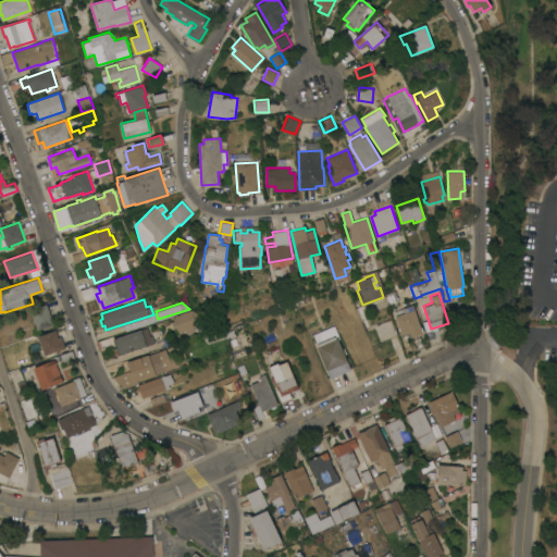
[(53,324),(37,330),(29,309),(47,304),(53,324)]
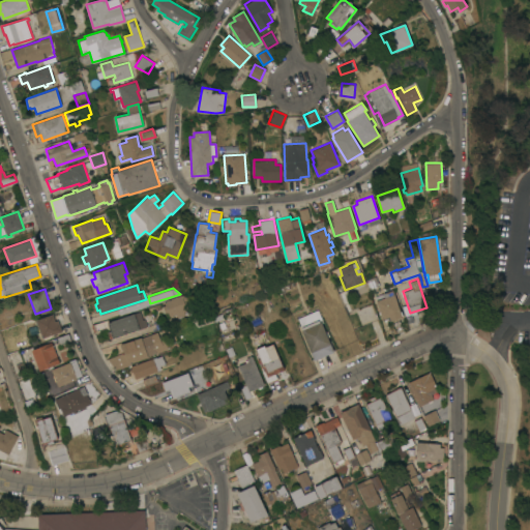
[(402,317),(389,321),(388,318),(382,320),(376,300),(384,297),(382,293),(392,289),(402,317)]
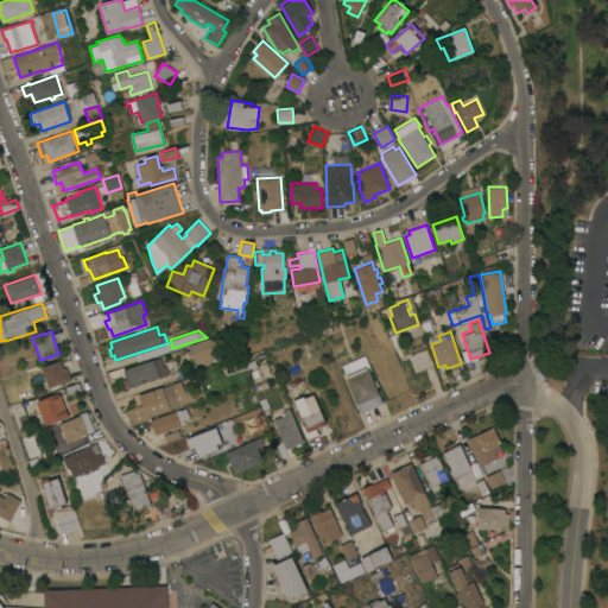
[(213,367),(210,362),(204,365),(203,360),(195,362),(192,358),(189,359),(187,350),(190,349),(189,344),(209,337),(234,359),(213,367)]
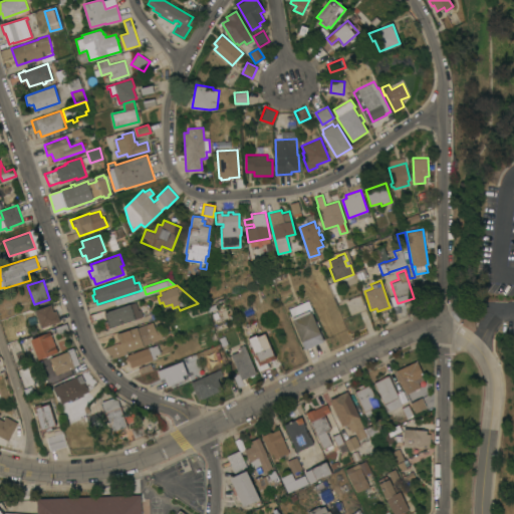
[(308,300),(313,312),(312,313),(323,340),(304,348),(292,320),(293,319),(289,308),(308,300)]
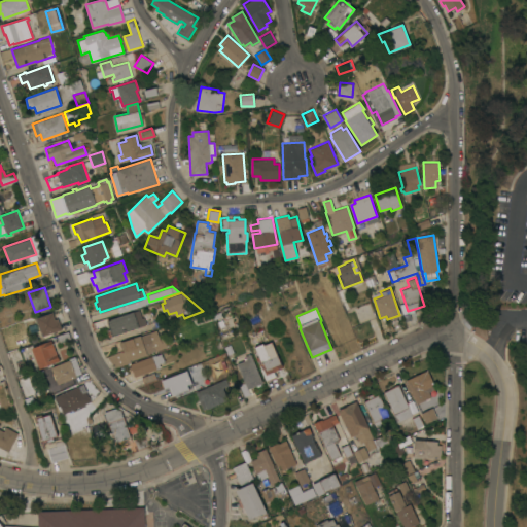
[(112,336),(107,320),(139,309),(142,317),(144,317),(147,324),(112,336)]
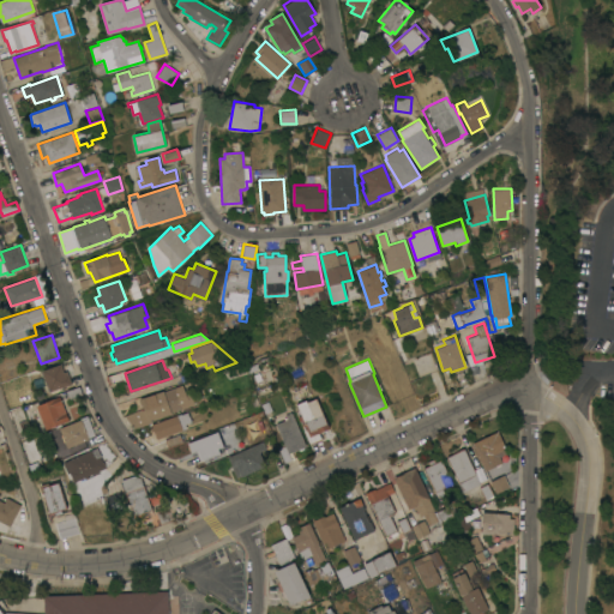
[(49,391),(42,371),(61,363),(64,372),(67,371),(72,384),(49,391)]
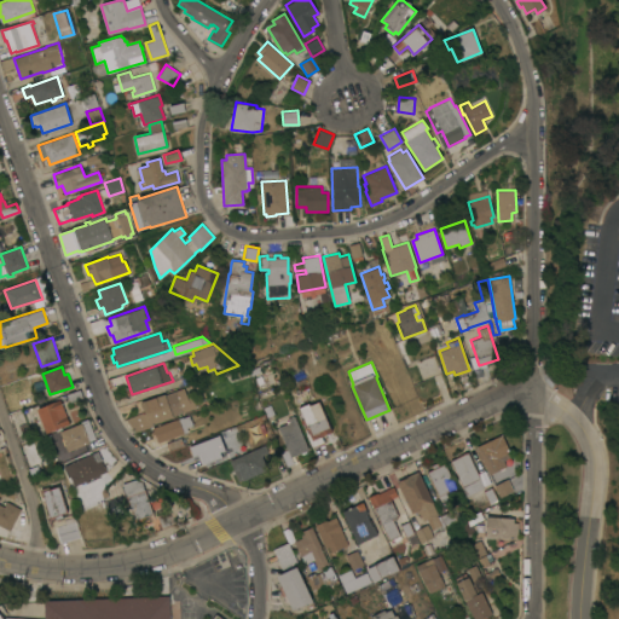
[(184,388),(186,398),(191,397),(195,409),(172,416),(172,417),(151,424),(152,427),(136,433),(126,420),(145,412),(140,403),(184,388)]
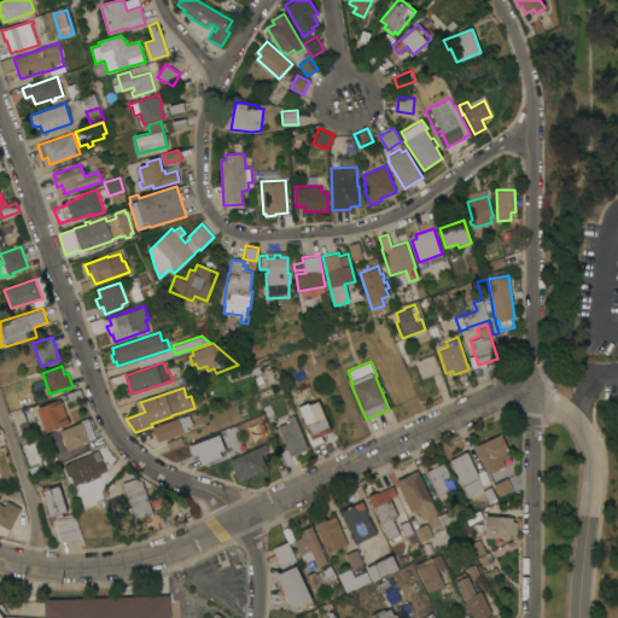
[(46,432),(36,408),(60,398),(70,423),(46,432)]
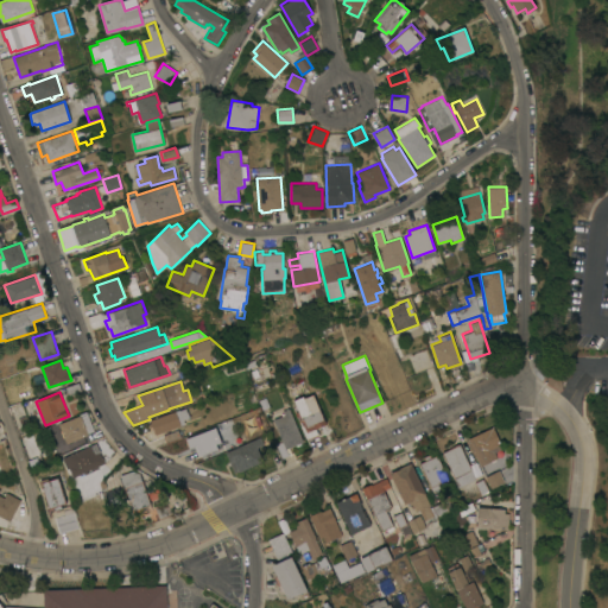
[(325,424),(316,428),(318,434),(306,438),(301,425),(303,424),(299,415),(297,416),(295,412),(298,411),(293,399),(303,396),(304,398),(314,393),(325,424)]
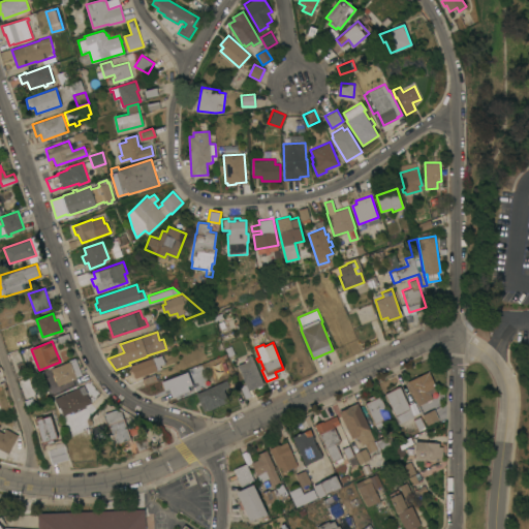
[(134,378),(130,365),(156,355),(156,356),(162,354),(165,363),(160,365),(160,368),(157,369),(157,370),(134,378)]
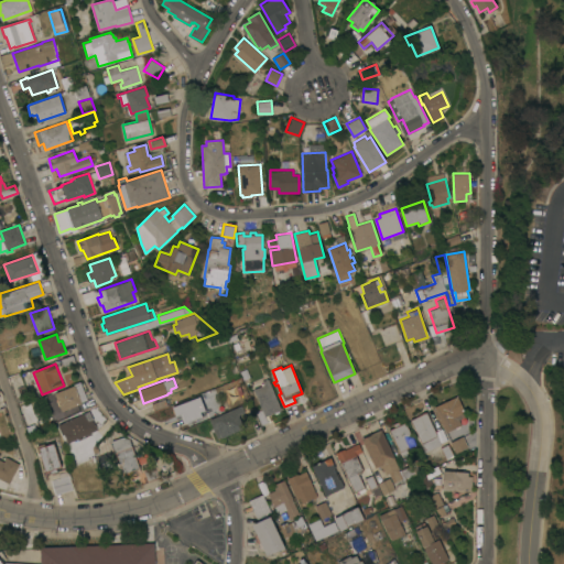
[(281,410),(266,416),(268,422),(261,424),(256,412),(262,409),(253,389),(263,384),(262,381),(268,378),(281,410)]
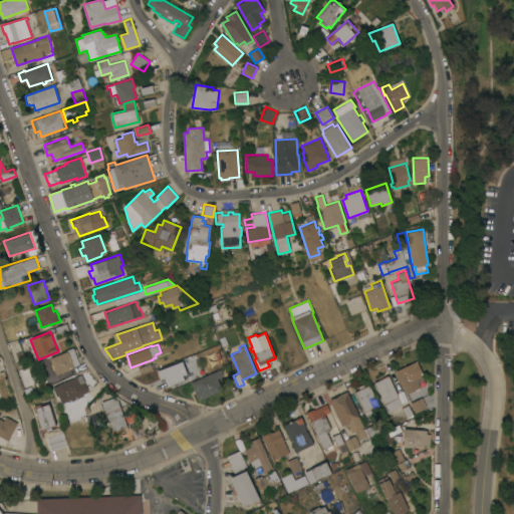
[(56,374),(49,357),(67,350),(73,347),(79,363),(74,366),(74,367),(56,374)]
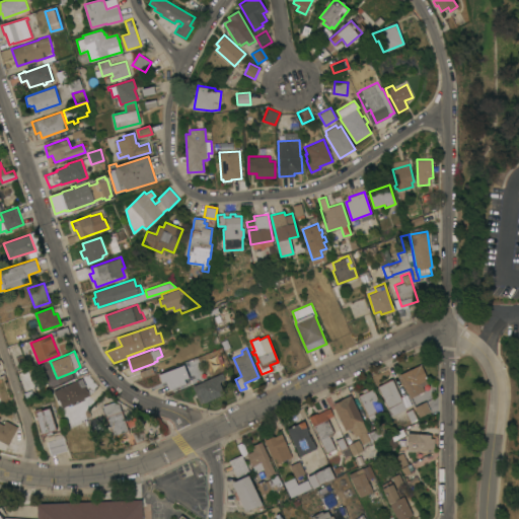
[(202,375),(197,358),(182,361),(188,379),(202,375)]
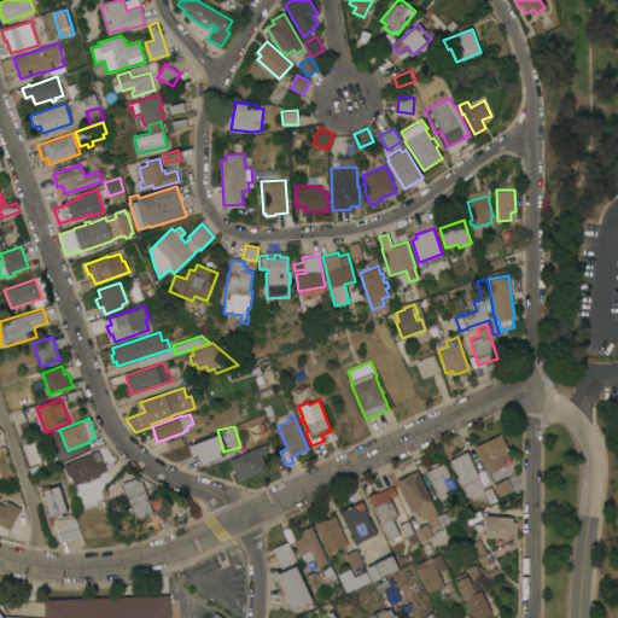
[(219,433),(225,449),(220,452),(221,456),(204,462),(200,453),(193,455),(188,445),(219,433)]
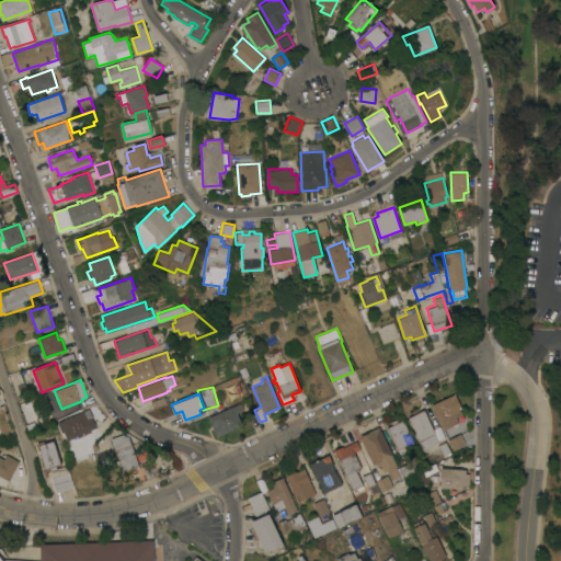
[(464,413),(456,416),(459,422),(444,430),(432,404),(455,393),(464,413)]
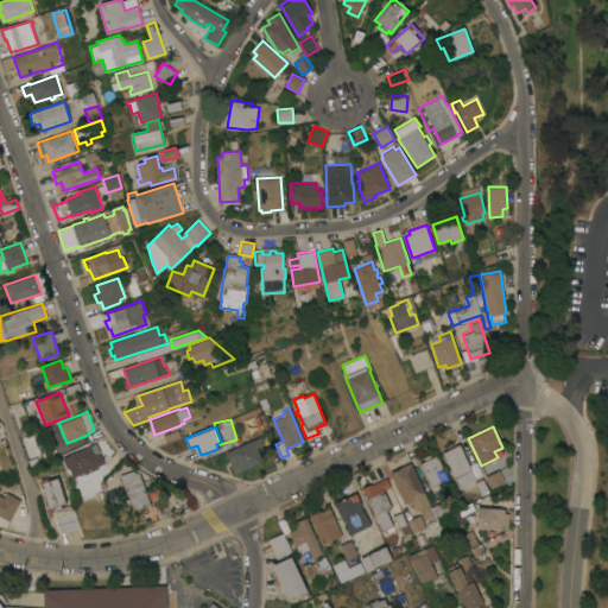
[(263,436),(266,443),(257,447),(263,461),(239,472),(239,470),(234,473),(226,451),(263,436)]
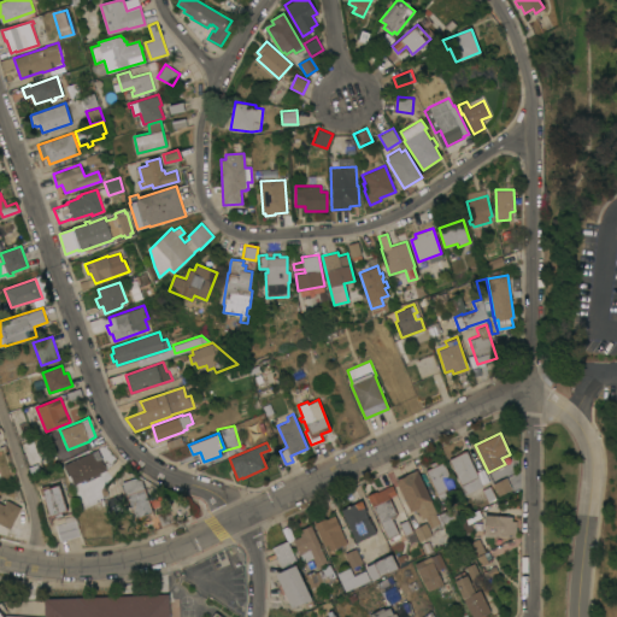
[(103,458),(101,459),(106,470),(75,485),(70,475),(69,475),(64,465),(98,450),(103,458)]
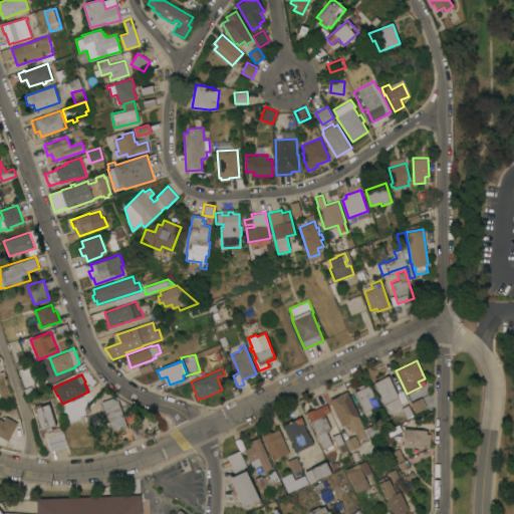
[(402,405),(388,412),(373,381),(389,375),(402,405)]
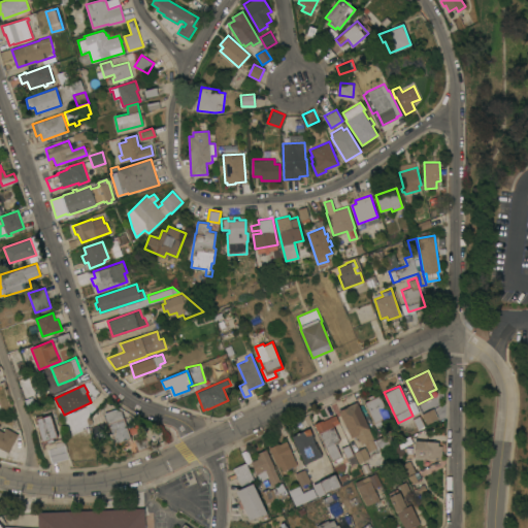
[(390,416),(380,420),(382,423),(376,426),(365,402),(369,400),(367,396),(373,394),(374,397),(380,395),(390,416)]
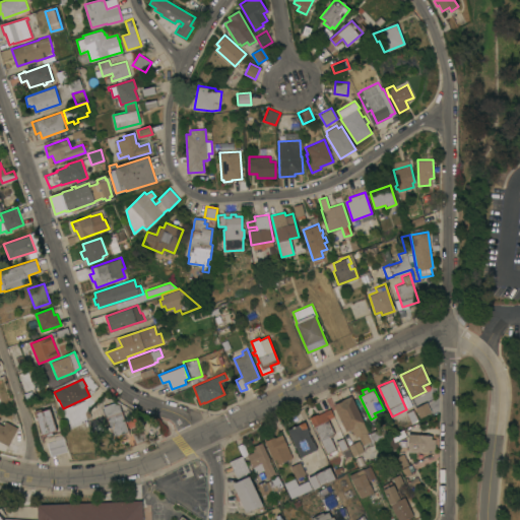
[(365,423),(364,423),(368,432),(367,433),(371,441),(364,445),(359,436),(355,438),(352,431),(350,432),(349,429),(345,431),(333,404),(351,395),(365,423)]
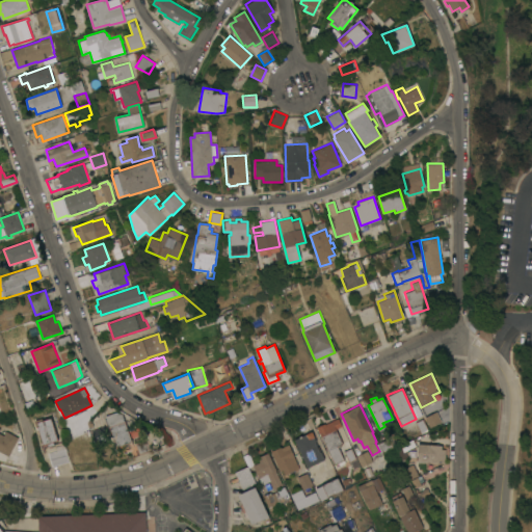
[(132,442),(123,445),(124,448),(117,450),(108,424),(96,429),(94,423),(106,419),(105,416),(115,411),(122,414),(132,442)]
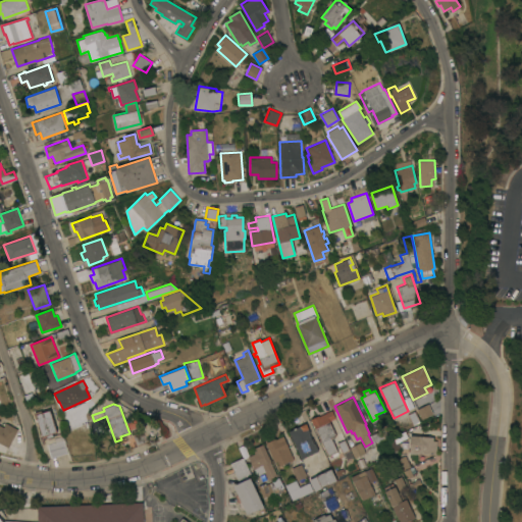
[(428,404),(433,414),(421,419),(417,409),(428,404)]
